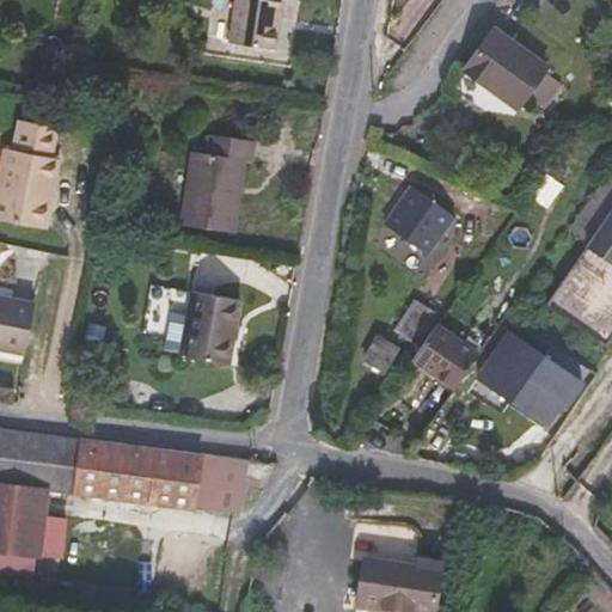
[(236,0),(230,43),(276,49),(283,0),(236,0)]
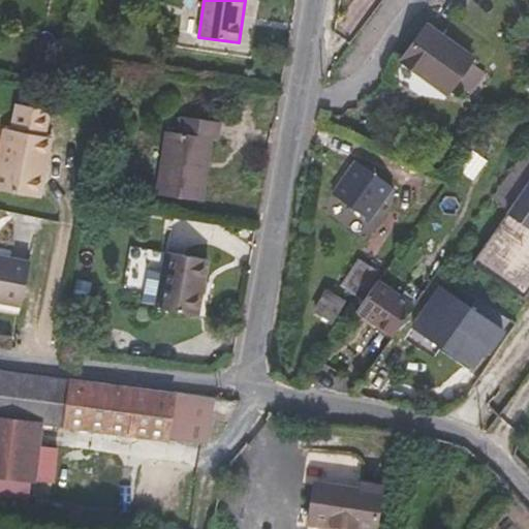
[(474,58),(429,25),(401,61),(447,95),(456,84),(470,94),(486,73),(471,62),(474,58)]
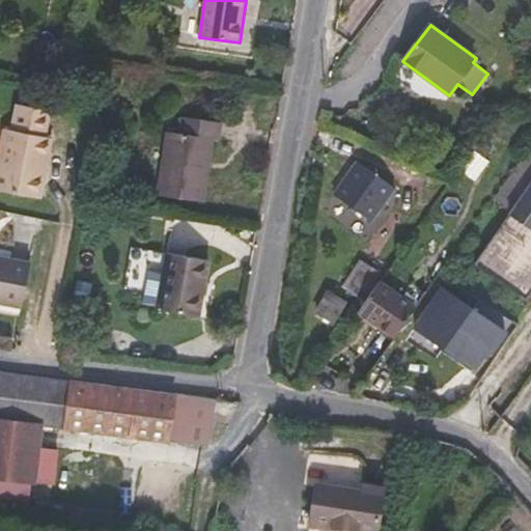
[(48,137),(53,111),(17,104),(11,130),(4,129),(0,148),(0,191),(42,199),(54,138),(48,137)]
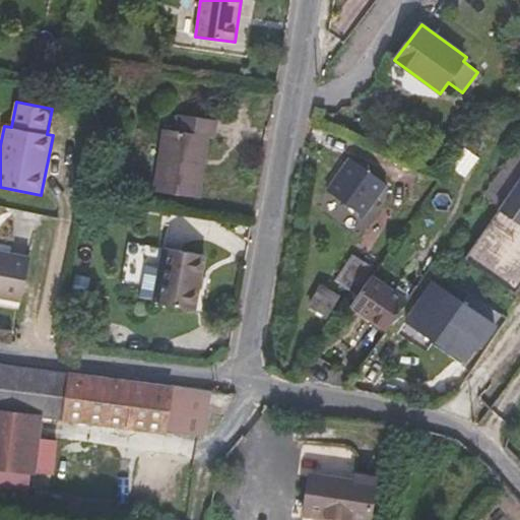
[(52,124),(73,125),(74,109),(53,107),(52,124)]
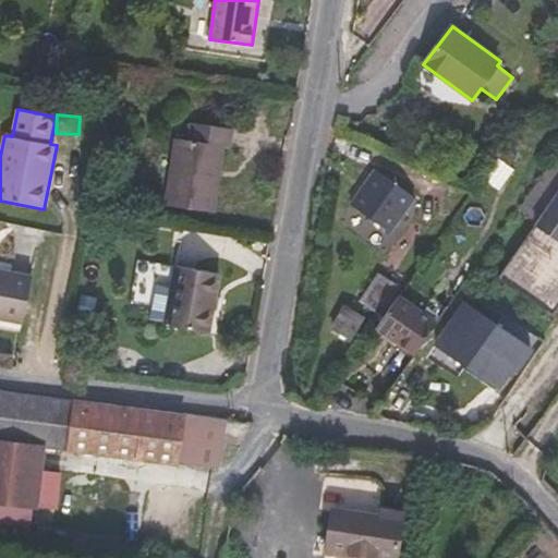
[(231,149),(234,129),(191,122),(187,142),(176,141),(165,206),(215,214),(226,148),(231,149)]
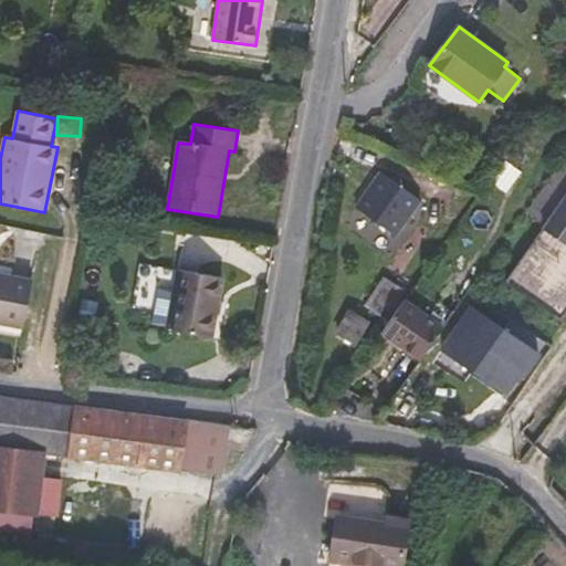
[(505,282),(562,321),(565,314),(565,161),(563,159),(526,211),(545,226),(505,282)]
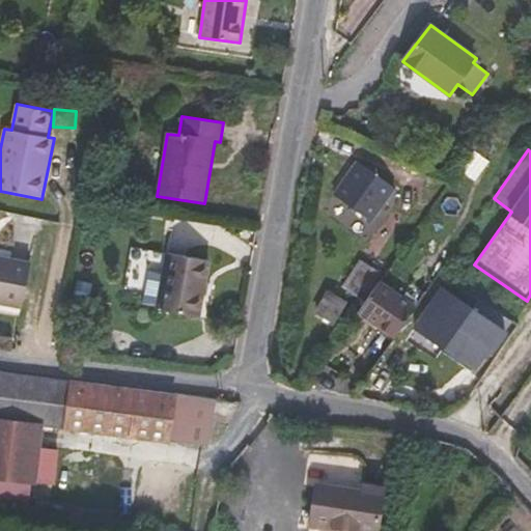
[(371,166),(343,205),(373,225),(399,186),(371,166)]
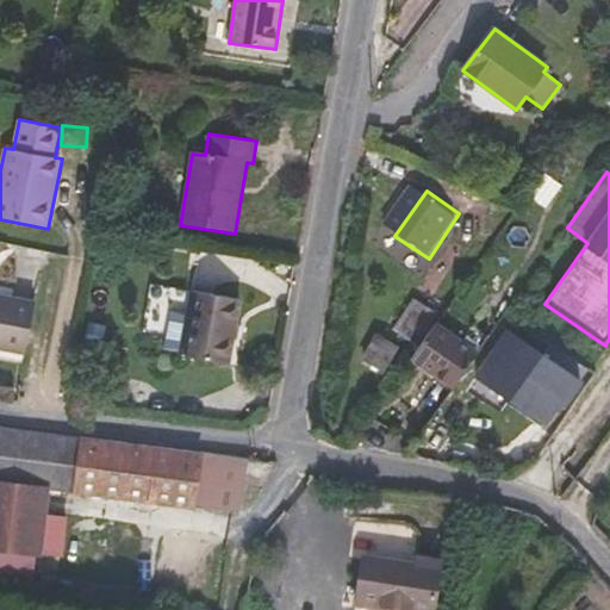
[(192,291),(180,355),(230,365),(241,300),(192,291)]
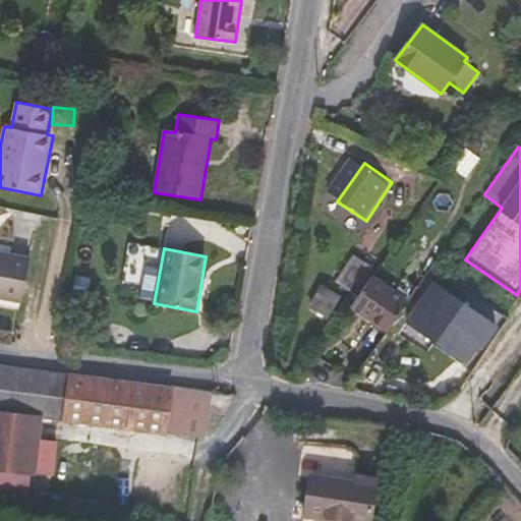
[(0,250),(0,297),(22,302),(31,257),(0,250)]
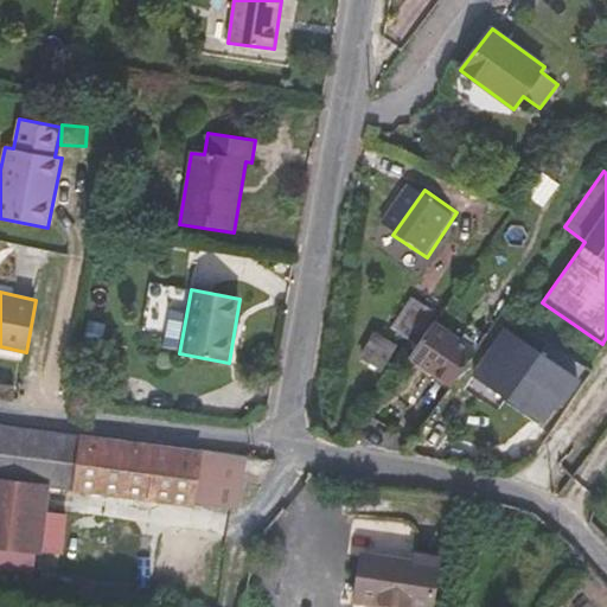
[(391,327),(416,347),(435,321),(439,315),(413,296),(391,327)]
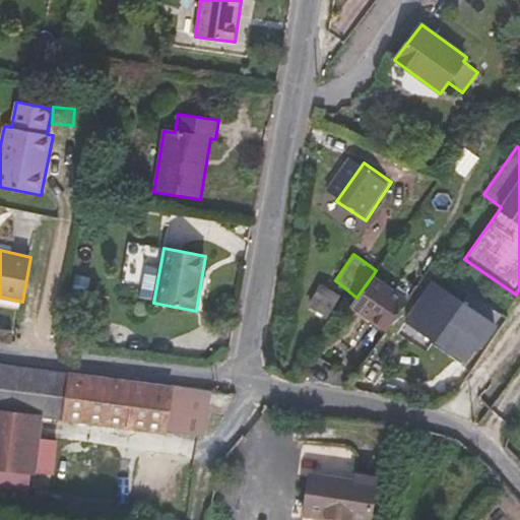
[(350,307),(387,332),(409,301),(373,275),(356,298),(350,307)]
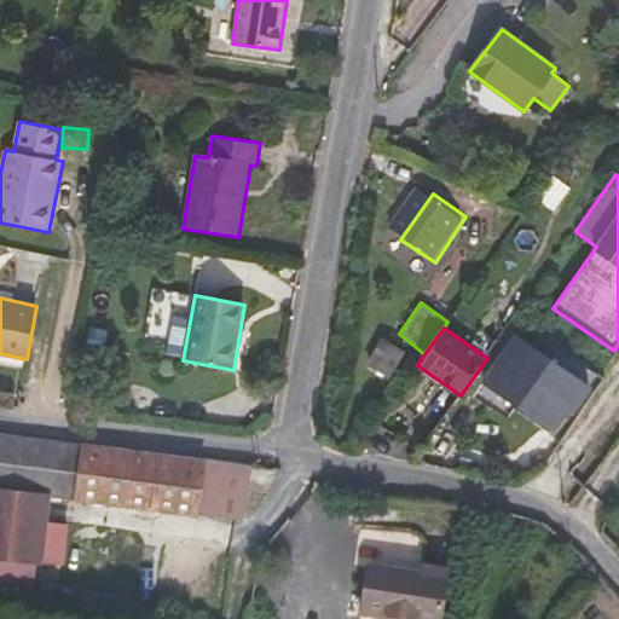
[(513,333),(490,364),(530,392),(551,360),(513,333)]
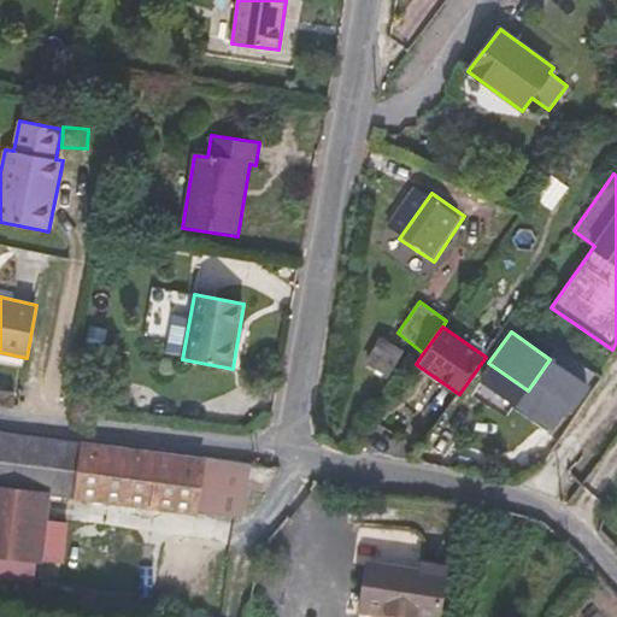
[(382,340),(368,363),(389,376),(404,353),(382,340)]
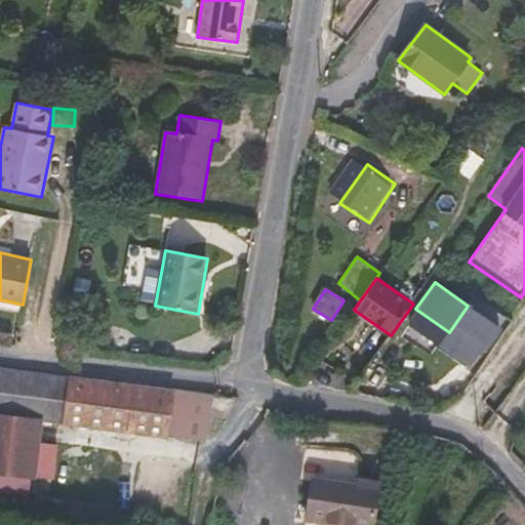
[(449,332),(441,344),(471,363),(483,346),(488,349),(501,328),(468,306),(449,332)]
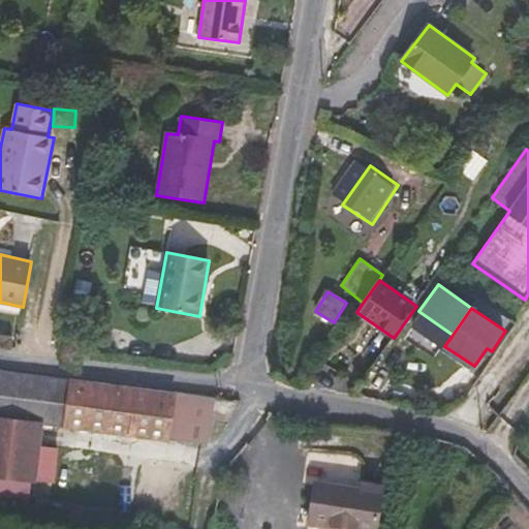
[(72,379),(0,370),(0,418),(66,427),(72,379)]
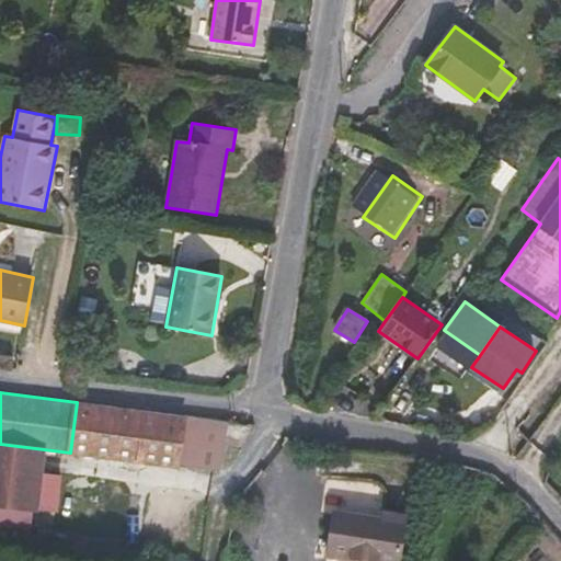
[(229,422),(77,402),(70,453),(220,472),(229,422)]
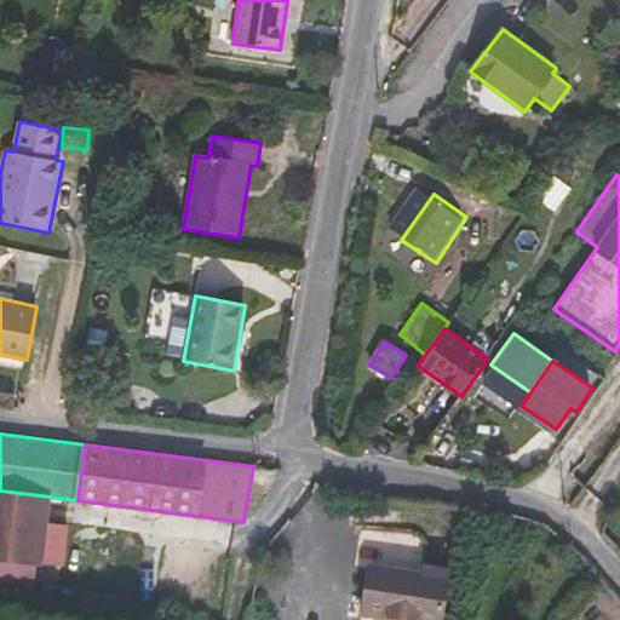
[(47,498),(0,491),(0,560),(35,567),(47,498)]
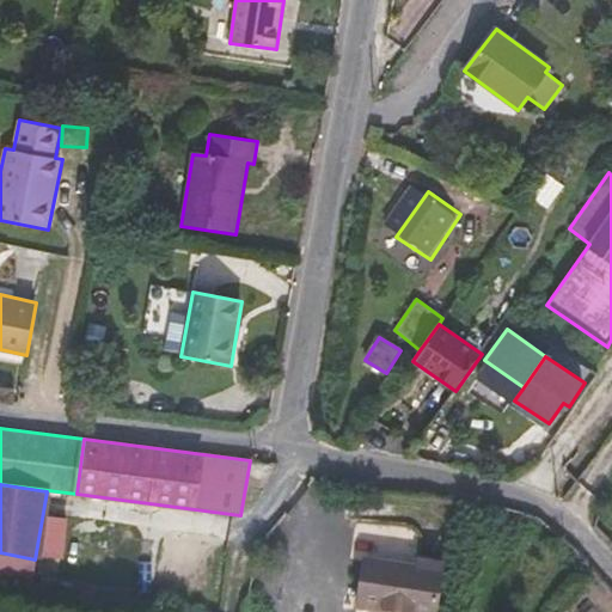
[(367,564),(361,607),(395,611),(433,611),(440,570),(420,567),(418,573),(367,564)]
